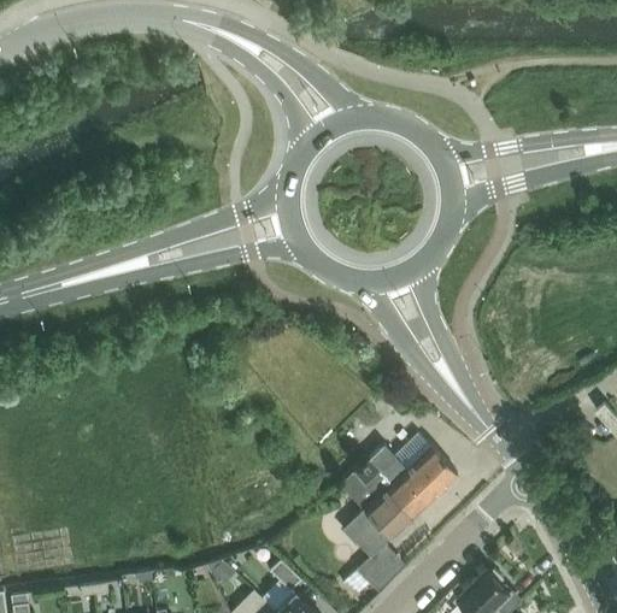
[(383,444),(368,459),(388,481),(385,484),(415,516),(457,473),(418,434),(394,457),(383,444)]
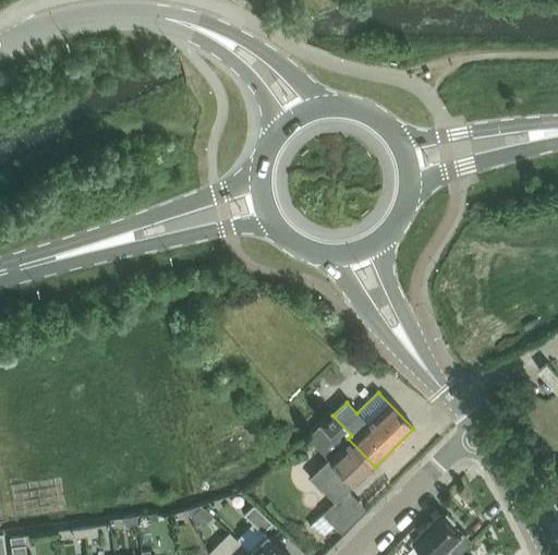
[(331,415),(318,429),(337,450),(311,479),(338,504),(375,467),(348,438),(351,435),(332,415),(331,415)]
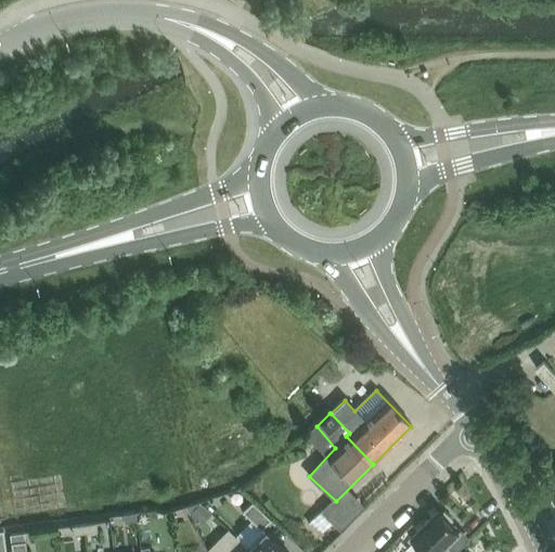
[(197,502),(184,506),(189,513),(197,521),(199,524),(209,513),(207,511),(197,502)]
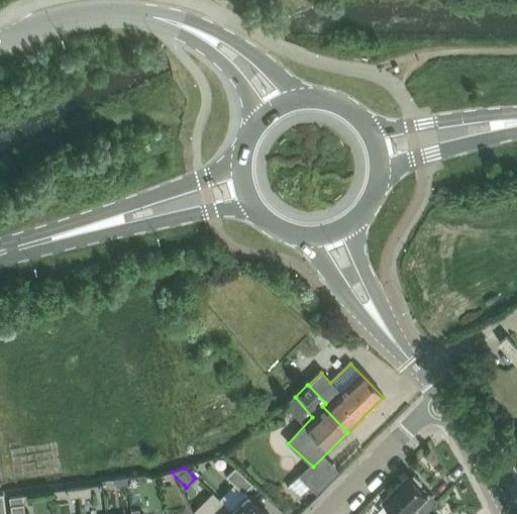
[(234,468),(225,478),(242,494),(251,485),(234,468)]
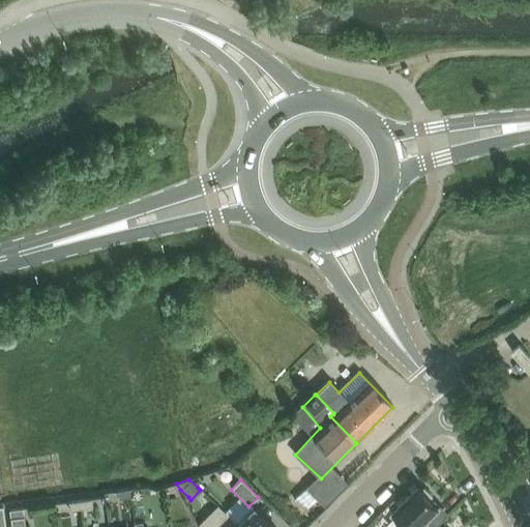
[(306,490),(294,501),(304,514),(317,501),(306,490)]
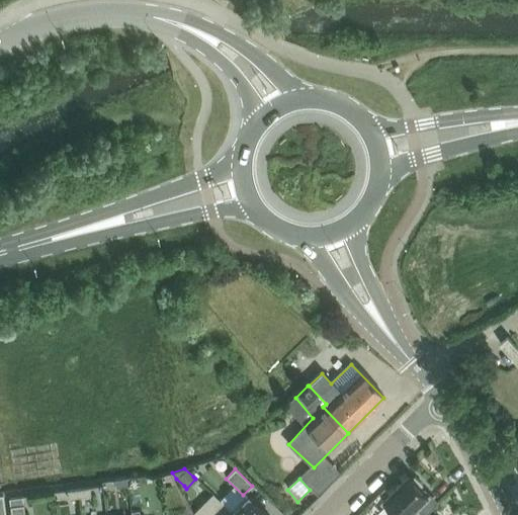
[(421,514),(417,510),(429,498),(421,490),(423,487),(415,480),(413,482),(410,479),(384,505),(395,514),(421,514)]
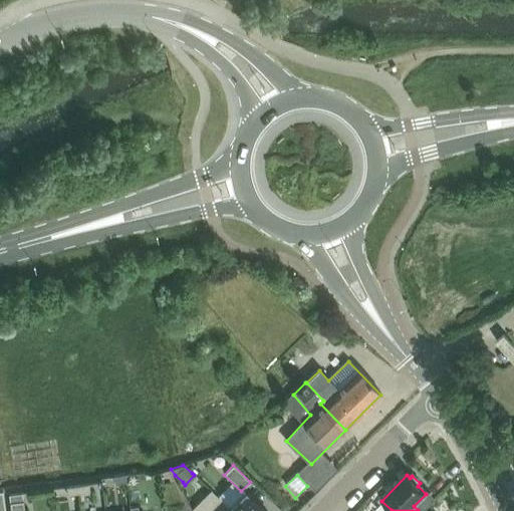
[(113,478),(114,486),(126,484),(126,477),(113,478)]
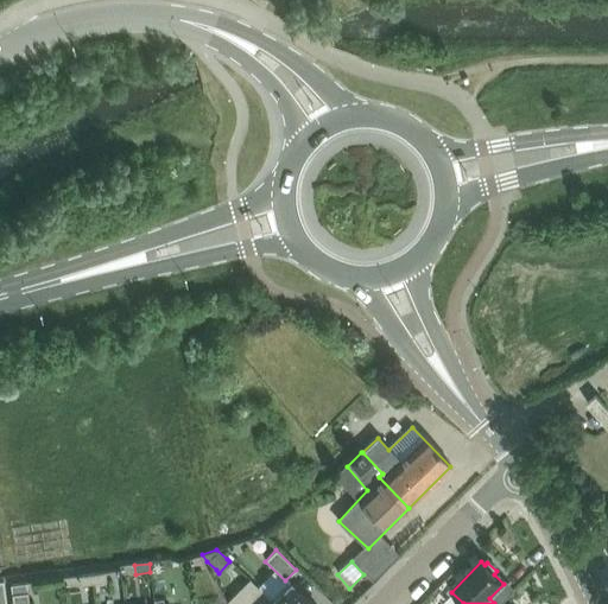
[(92,576),(93,585),(106,583),(105,573),(92,576)]
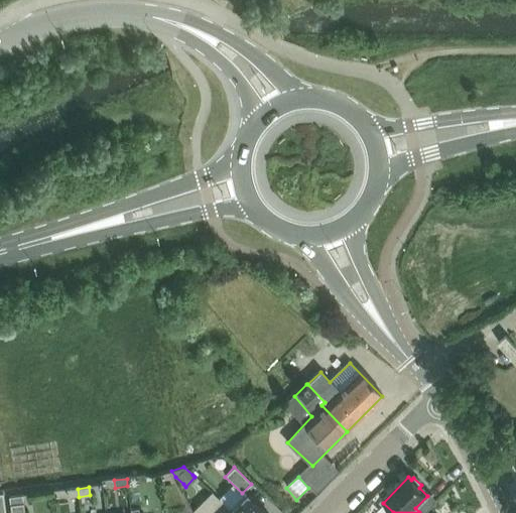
[(66,490),(67,499),(79,497),(78,489),(66,490)]
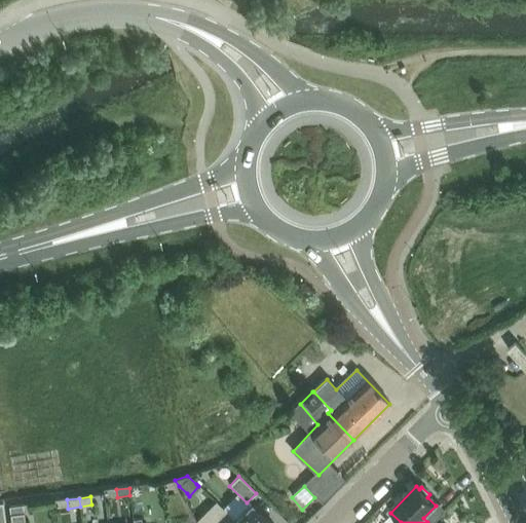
[(25,522),(23,506),(8,508),(10,522),(25,522)]
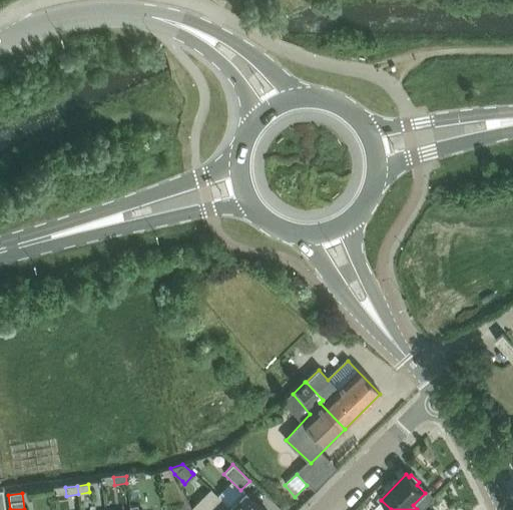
[(228,508),(228,509),(262,509),(244,493),(228,508)]
